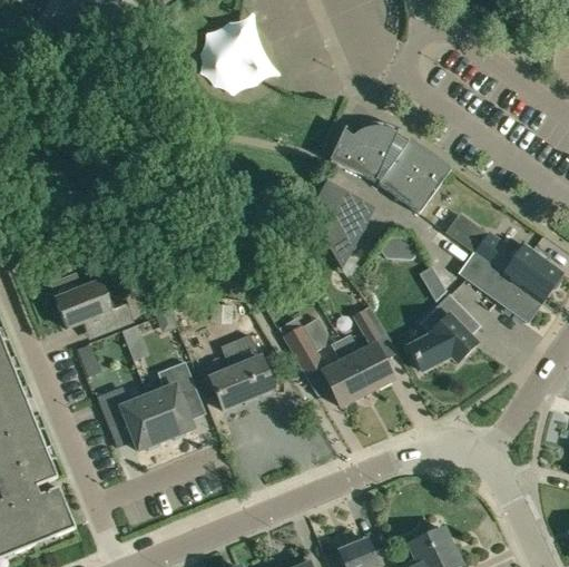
[(102,7),(90,0),(61,0),(51,19),(86,39),(102,7)]
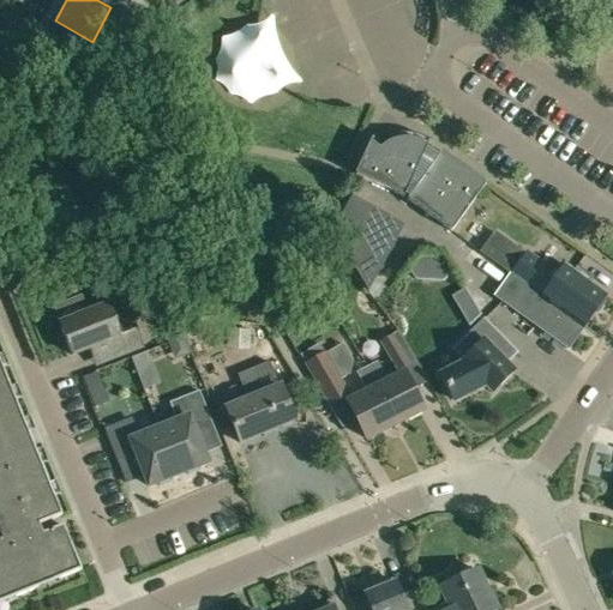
[(97,0),(110,7),(121,13),(128,0),(97,0)]
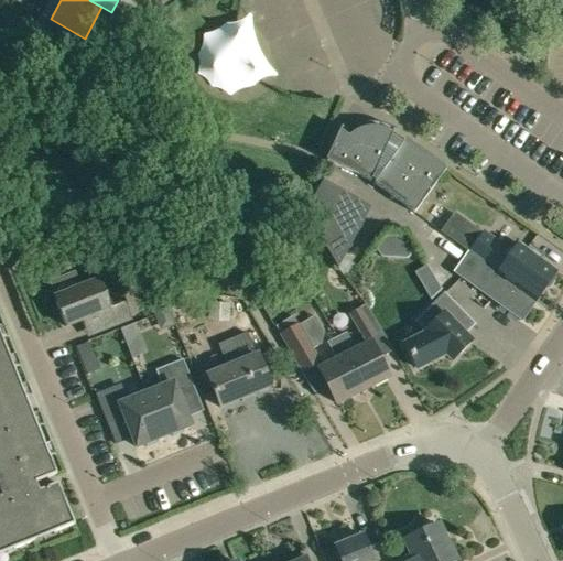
[(197,67),(196,74),(201,76),(206,76),(207,83),(214,86),(220,88),(229,93),(234,97),(238,89),(246,88),(255,87),(258,82),(280,76),(268,65),(261,53),(256,36),(253,22),(251,12),(234,22),(226,23),(219,28),(213,31),(203,32),(204,45),(197,51),(198,60),(197,67)]
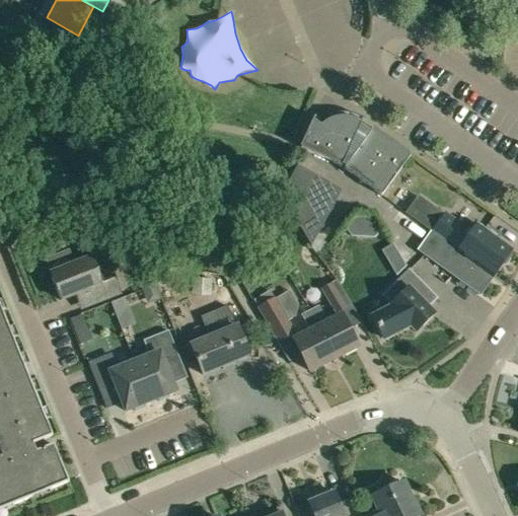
[(361,123),(364,116),(363,115),(357,112),(350,111),(344,109),(337,109),(330,112),(324,115),(318,119),(316,121),(314,119),(315,116),(314,116),(300,145),(342,164),(342,163),(345,165),(345,166),(382,193),(411,153),(410,152),(410,153),(374,127),(373,126),(371,130),(361,123)]
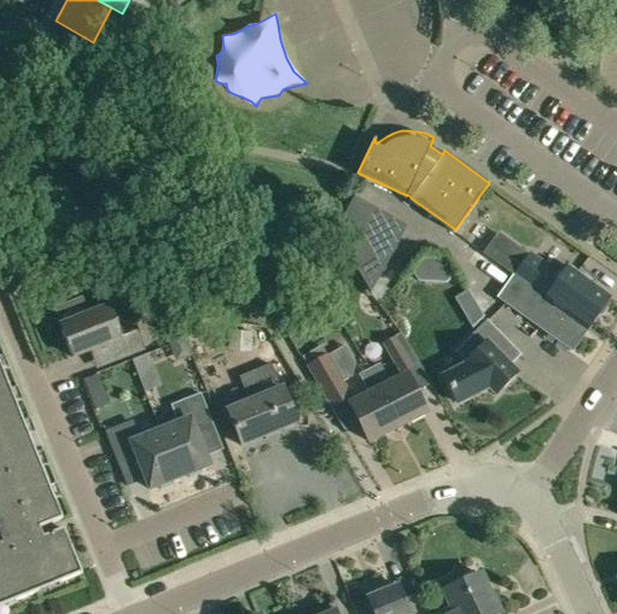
[(335,231),(339,239),(361,251),(367,249),(372,240),(380,245),(395,220),(385,214),(386,212),(354,194),(335,231)]
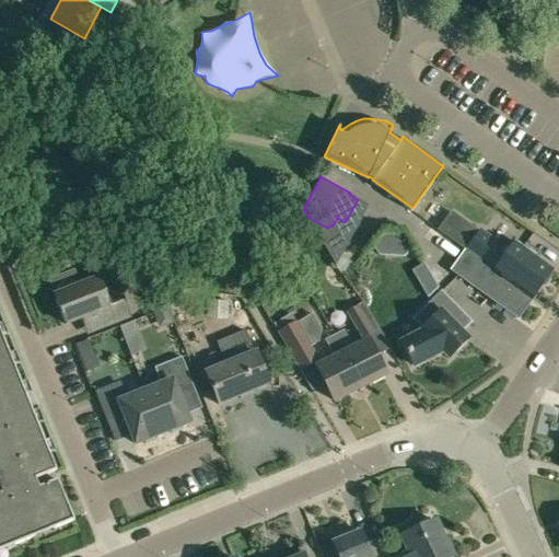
[(467,247),(533,294),(543,281),(546,283),(552,274),(549,271),(554,266),(537,254),(540,250),(527,240),(524,244),(515,238),(509,246),(481,228),(467,247)]
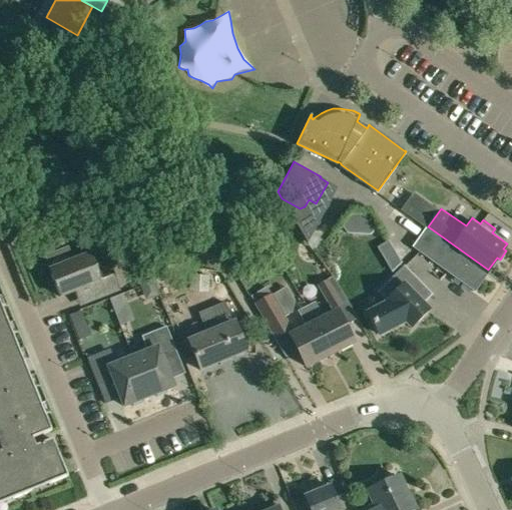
[(488,270),(426,225),(412,245),(474,291),(488,270)]
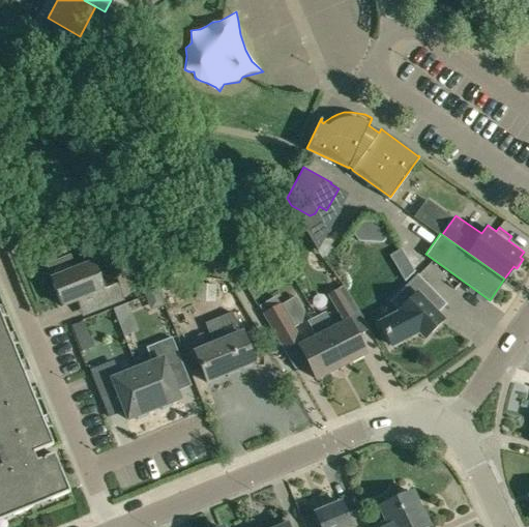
[(137,260),(146,256),(143,242),(135,240),(131,259),(137,260)]
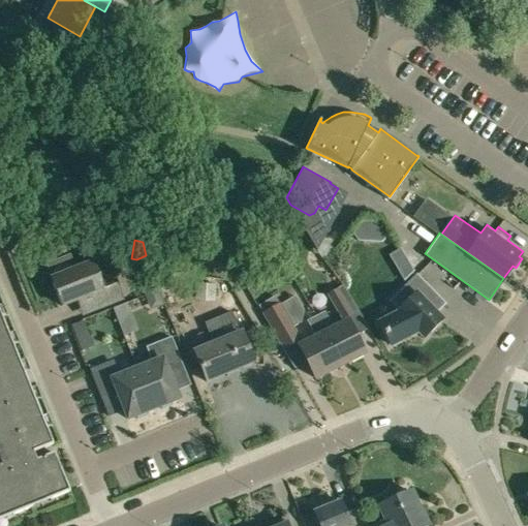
[(389,253),(404,278),(413,269),(400,246),(389,253)]
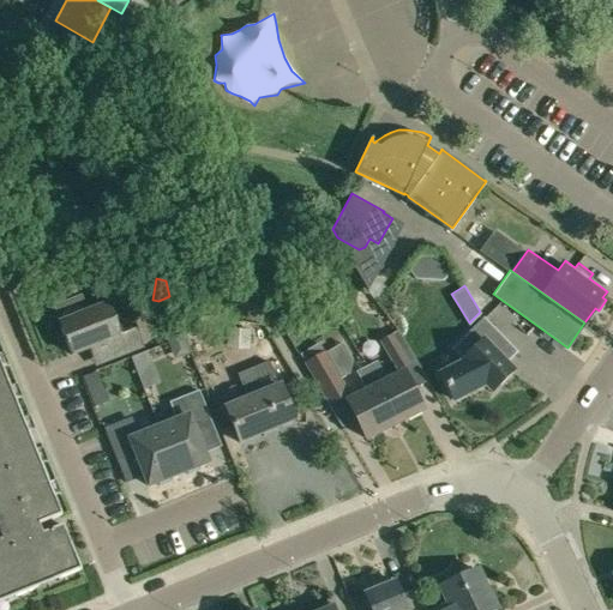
[(88,309),(61,320),(73,351),(88,345),(89,345),(96,361),(115,354),(143,343),(130,310),(114,316),(108,301),(88,309)]
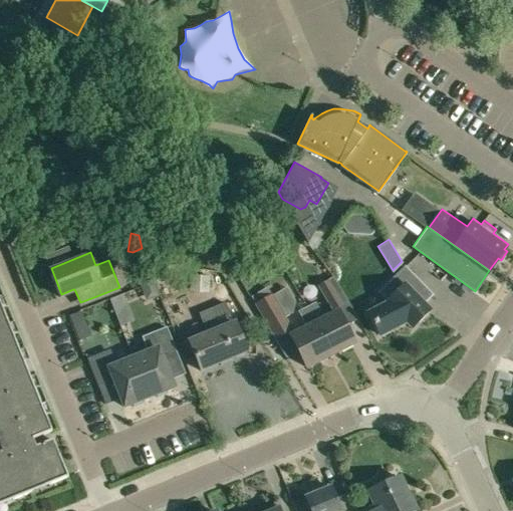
[(419,280),(420,279),(419,278),(405,264),(395,274),(402,281),(385,298),(388,301),(368,312),(379,333),(406,320),(412,317),(417,322),(430,309),(424,303),(409,288),(418,279),(419,280)]
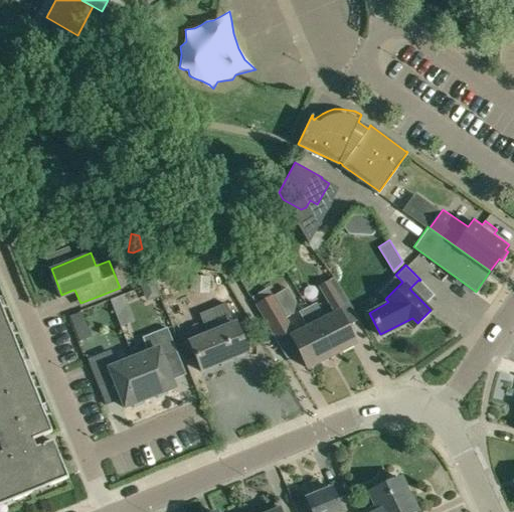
[(334,277),(320,285),(334,310),(348,301),(334,277)]
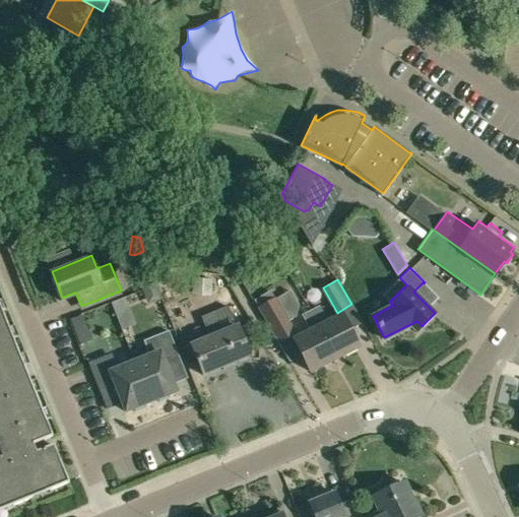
[(299,304),(289,289),(276,298),(276,297),(275,297),(270,288),(254,298),(259,307),(260,306),(280,339),(296,329),(289,319),(296,315),(299,304)]
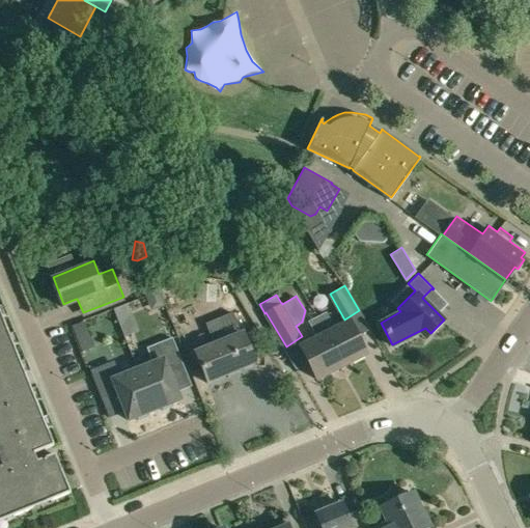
[(55,443),(0,309),(0,434),(11,461),(55,443)]
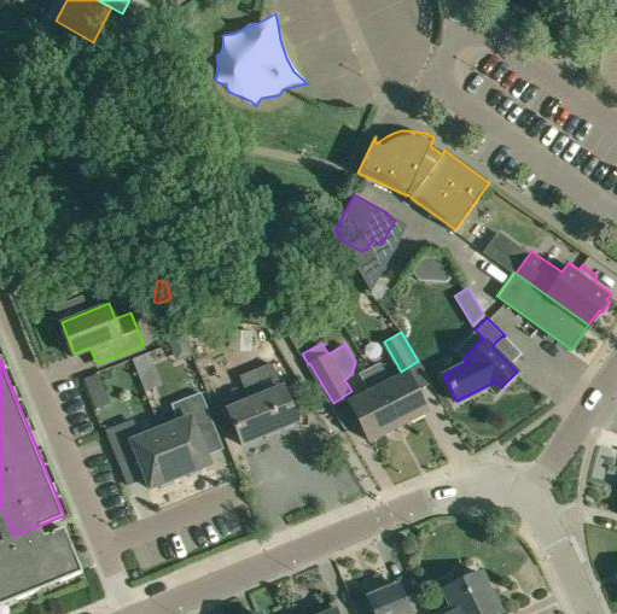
[(242,442),(297,419),(284,385),(283,386),(272,361),(240,374),(251,398),(228,408),(242,442)]
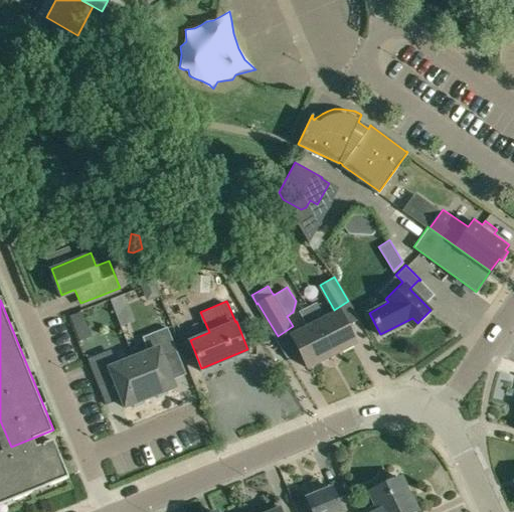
[(354,341),(339,311),(325,318),(317,301),(309,305),(333,352),(354,341)]
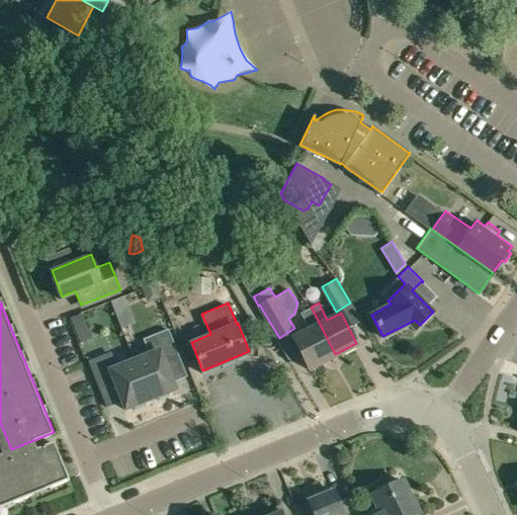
[(335,354),(311,307),(303,311),(311,328),(293,337),(309,366),(335,354)]
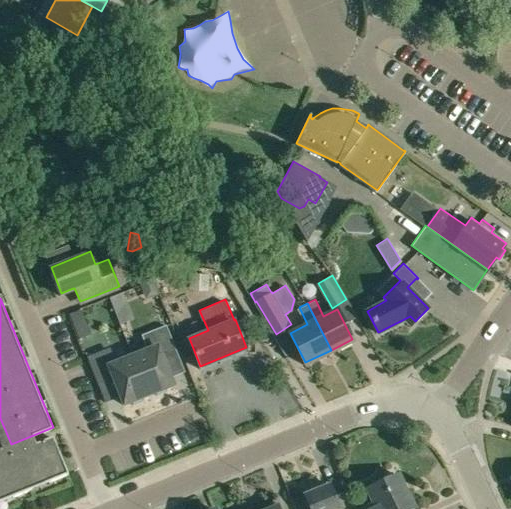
[(90,333),(81,308),(69,313),(79,338),(90,333)]
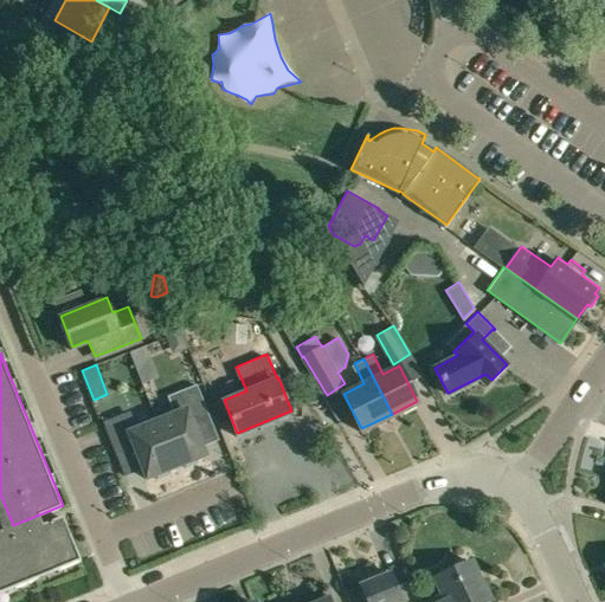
[(211,414),(198,382),(168,394),(175,413),(158,420),(177,465),(182,461),(187,465),(197,461),(198,455),(205,453),(192,421),(211,414)]
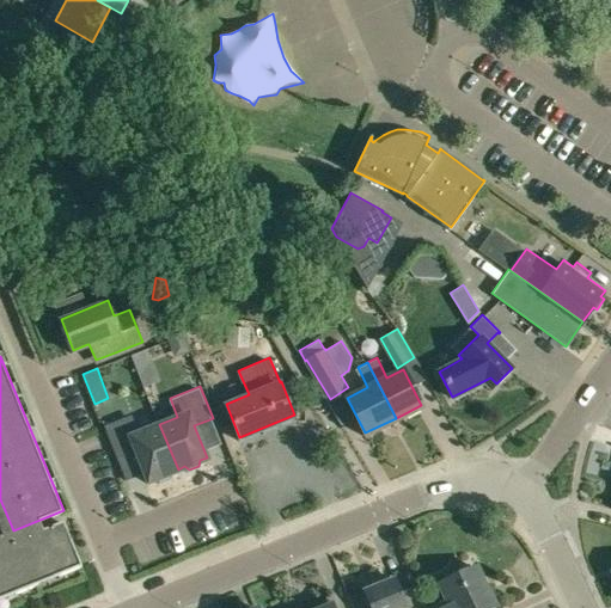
[(132,413),(104,424),(117,456),(136,448),(150,480),(157,478),(160,481),(171,477),(172,471),(178,470),(159,424),(139,433),(132,413)]
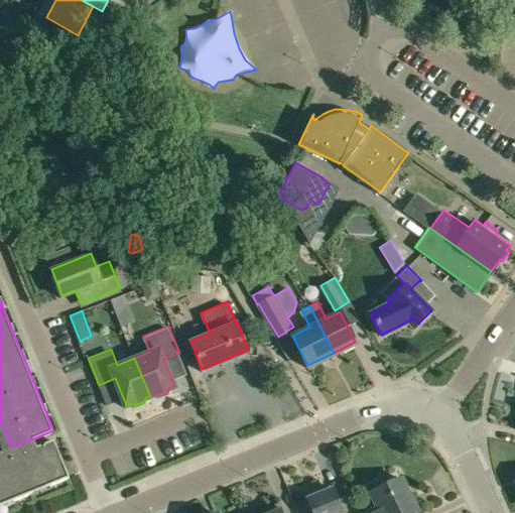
[(53,438),(0,460),(0,504),(70,477),(53,438)]
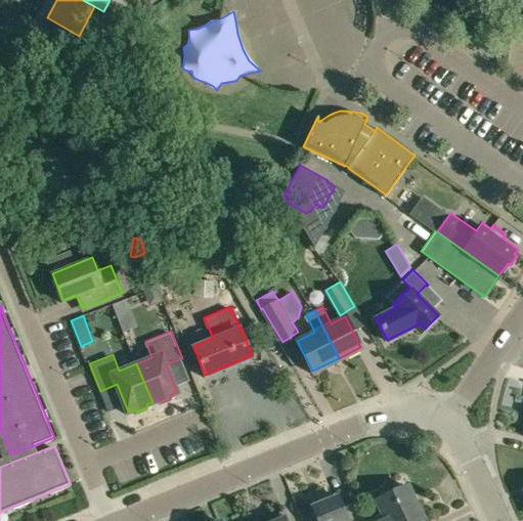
[(431,520),(422,501),(415,504),(406,484),(376,498),(382,513),(372,518),(373,520),(431,520)]
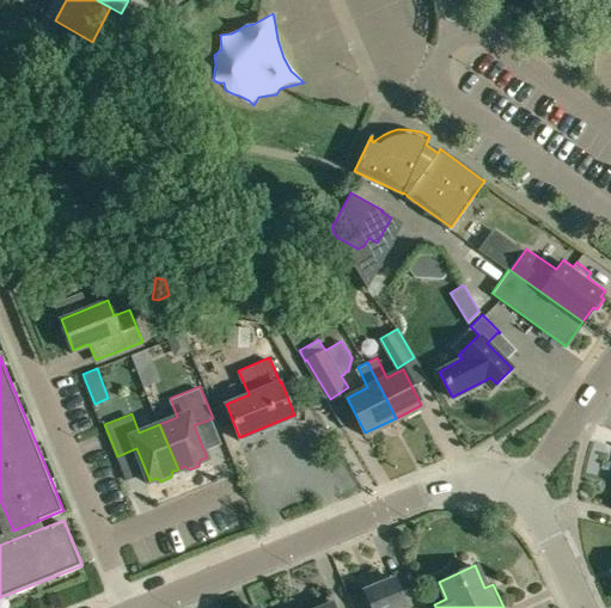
[(371,607),(405,607),(409,607),(396,576),(392,577),(391,573),(377,579),(378,583),(364,589),(371,607)]
